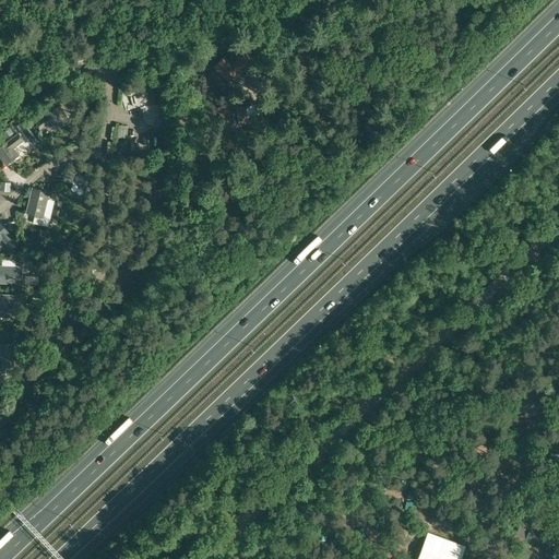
[(233,60),(230,63),(224,57),(214,66),(228,80),(232,76),(234,79),(240,71),(248,79),(253,74),(247,68),(253,61),(242,49),(236,56),(238,59),(235,62),(233,60)]
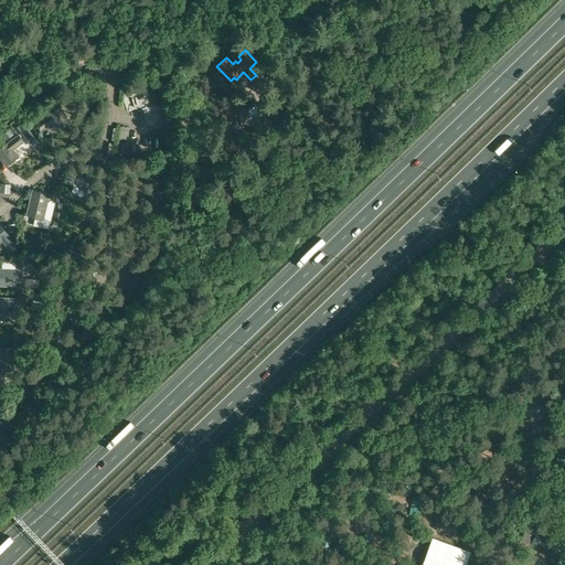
[(248,106),(240,107),(241,121),(249,120),(248,106)]
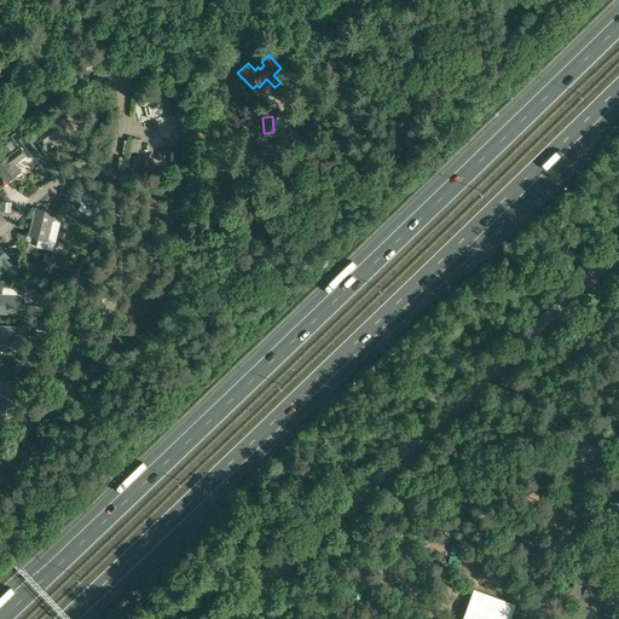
[(63,144),(71,138),(77,133),(67,117),(39,137),(45,144),(57,136),(63,144)]
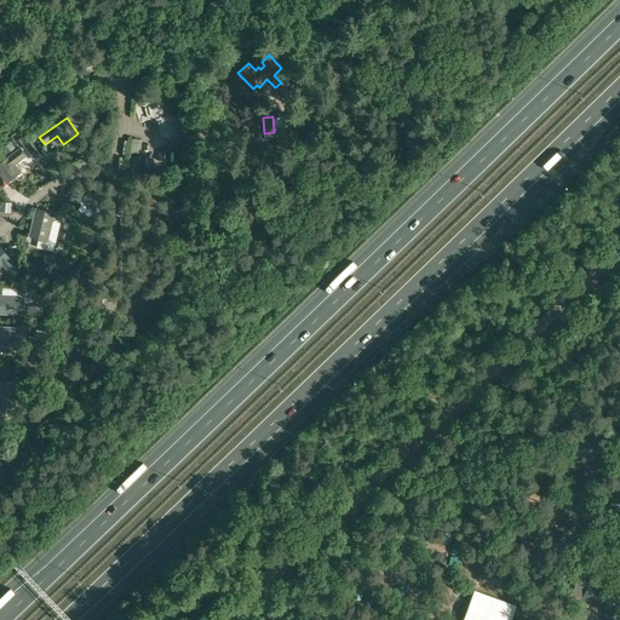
[(297,120),(292,124),(297,130),(294,132),(300,137),(306,131),(297,120)]
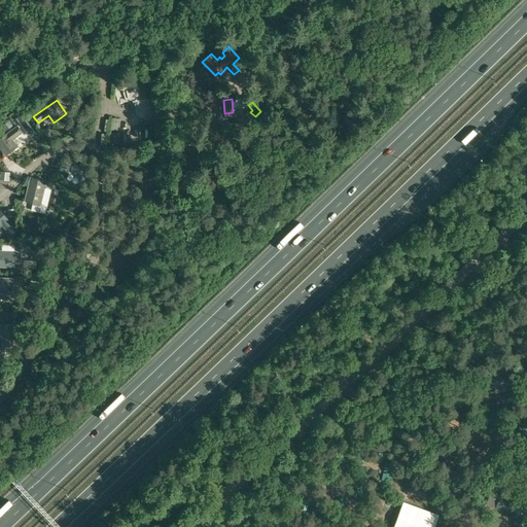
[(21,126),(27,121),(22,115),(16,119),(21,126)]
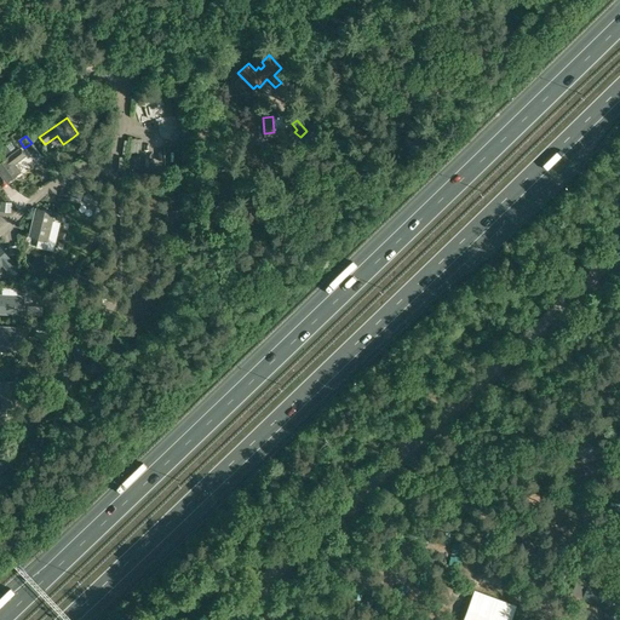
[(22,148),(0,162),(0,177),(5,185),(22,173),(15,164),(28,155),(22,148)]
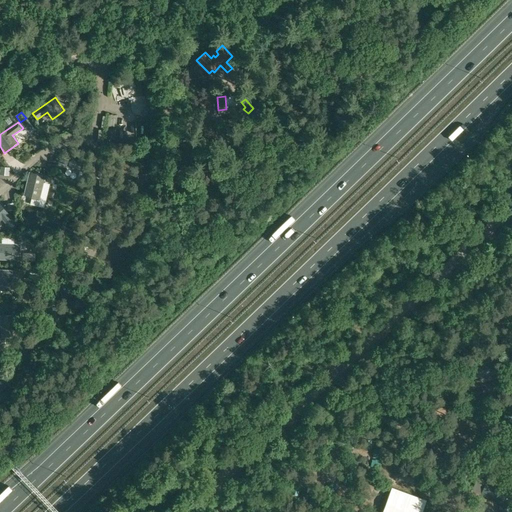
[(67,165),(69,160),(66,159),(60,156),(58,162),(64,164),(67,165)]
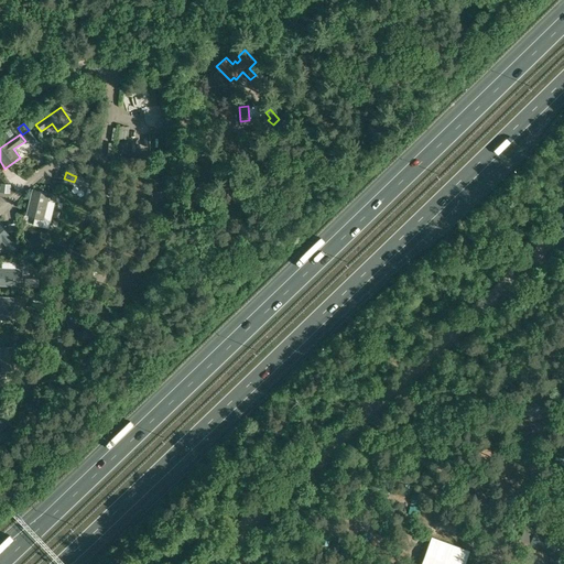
[(11,184),(1,183),(0,190),(0,192),(10,193),(11,184)]
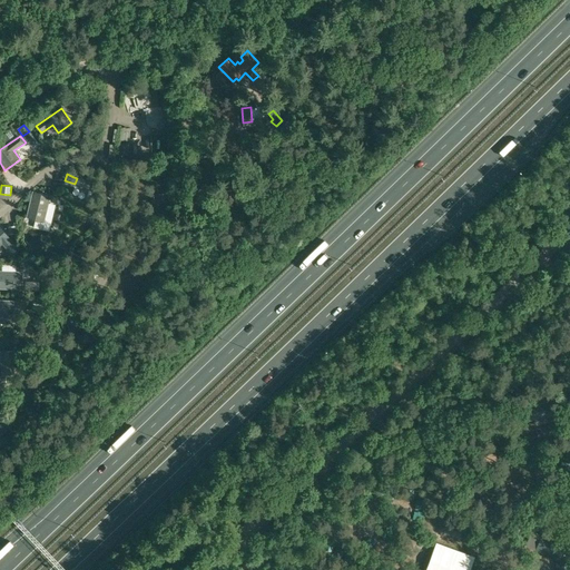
[(32,192),(26,217),(43,222),(50,196),(32,192)]
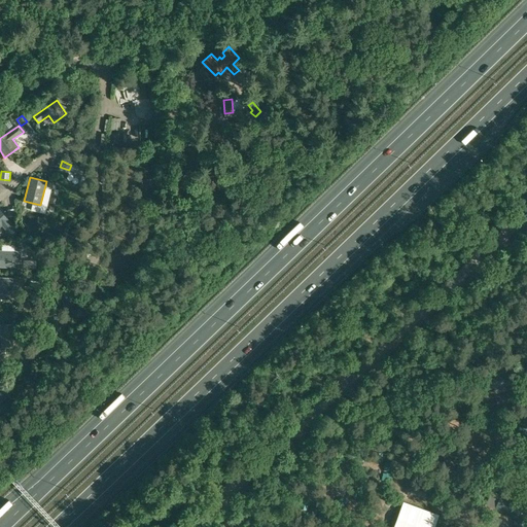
[(0,210),(0,226),(1,226),(8,235),(15,229),(0,210)]
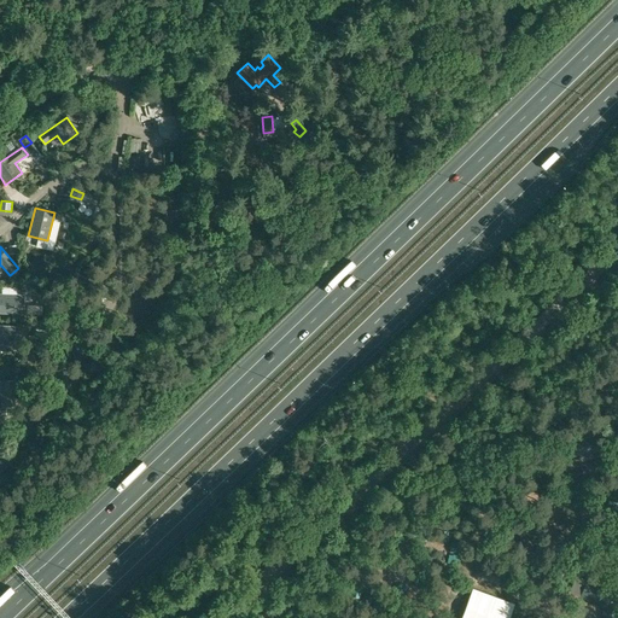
[(0,314),(23,315),(23,296),(0,295),(0,314)]
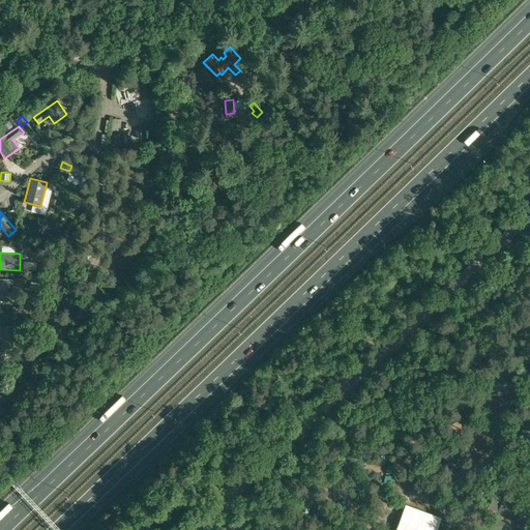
[(20,281),(0,280),(0,295),(19,296),(20,281)]
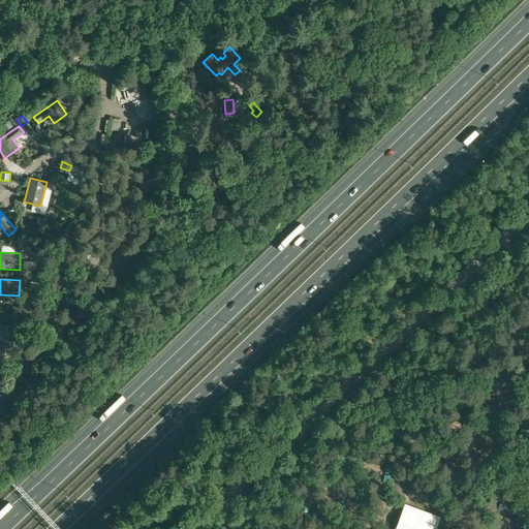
[(0,341),(0,348),(10,348),(18,347),(18,344),(20,344),(20,336),(18,336),(17,325),(9,325),(0,325),(0,341)]
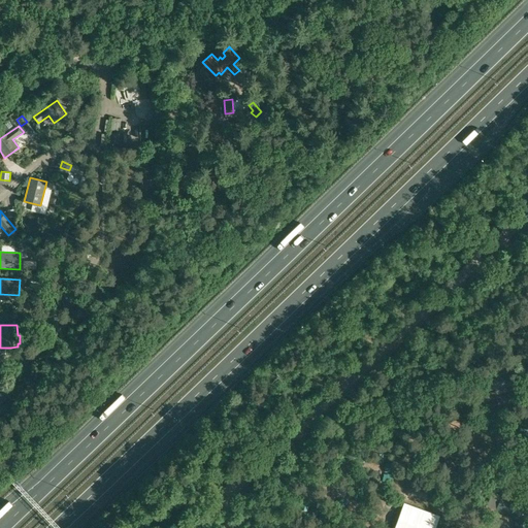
[(502,495),(496,508),(496,509),(515,518),(515,527),(527,527),(527,498),(521,503),(502,495)]
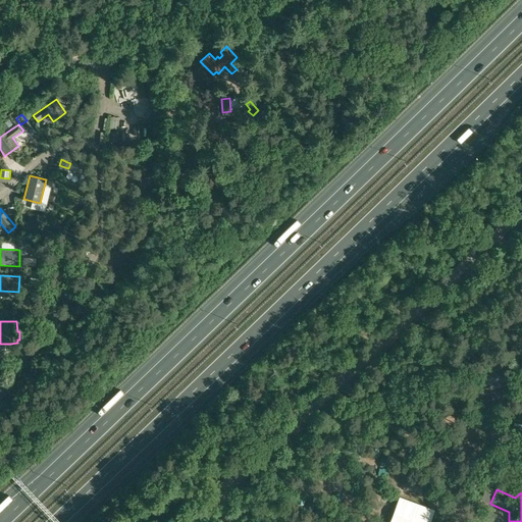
[(434,510),(400,497),(389,521),(432,521),(431,521),(434,510)]
